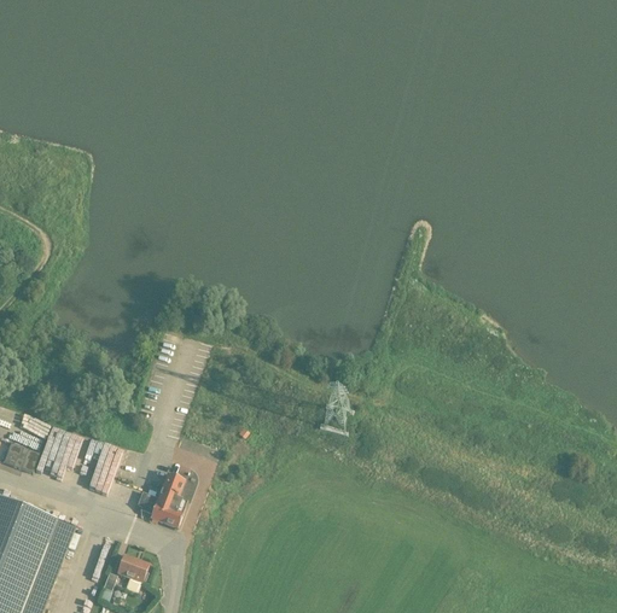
[(162,337),(161,348),(176,350),(178,338),(162,337)]
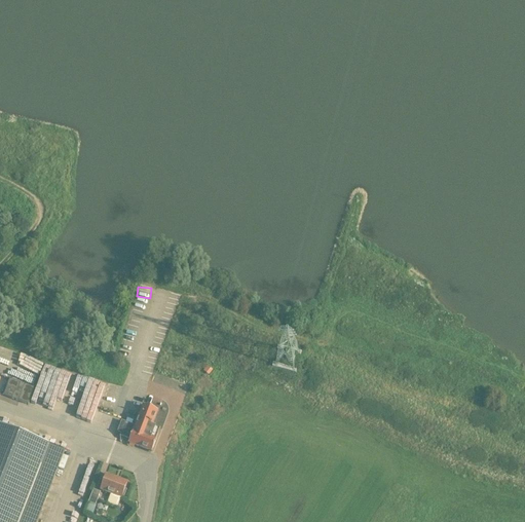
[(167,291),(162,307),(175,311),(180,296),(167,291)]
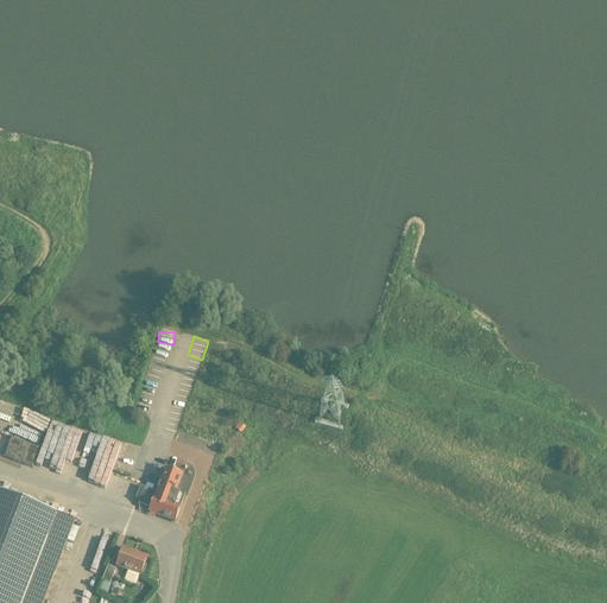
[(158,410),(169,367),(149,361),(138,404),(158,410)]
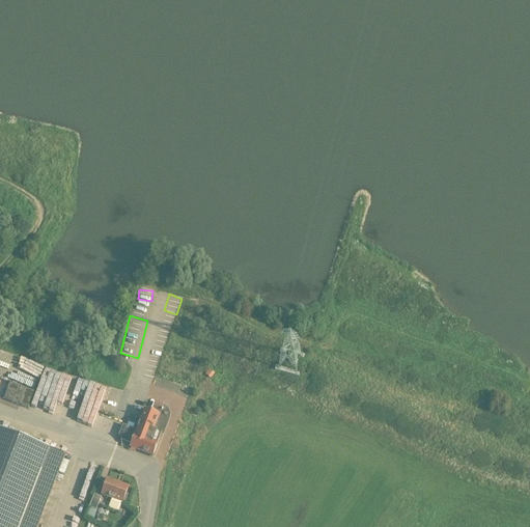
[(30,405),(36,388),(11,379),(5,395),(30,405)]
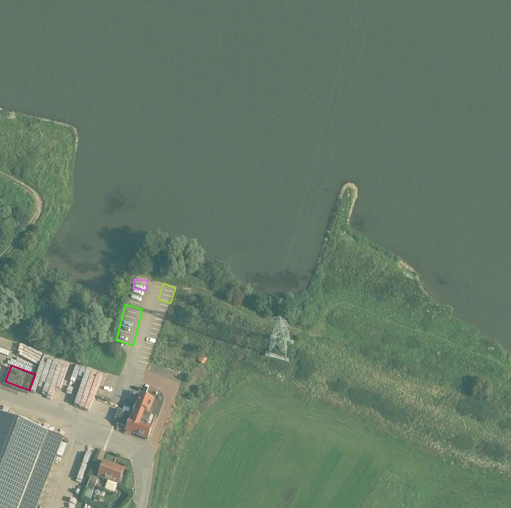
[(143,383),(139,391),(132,411),(119,406),(115,417),(118,418),(117,421),(127,424),(126,428),(148,436),(153,423),(156,414),(152,412),(149,411),(155,396),(153,396),(156,388),(143,383)]
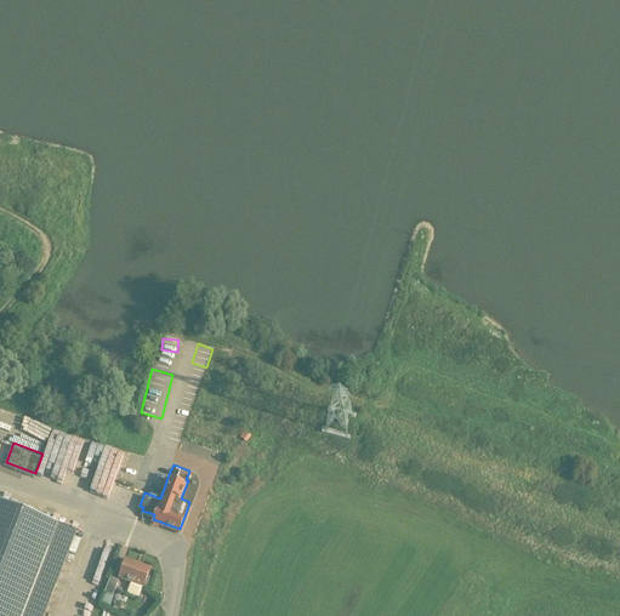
[(0,615),(43,615),(77,528),(0,498),(0,615)]
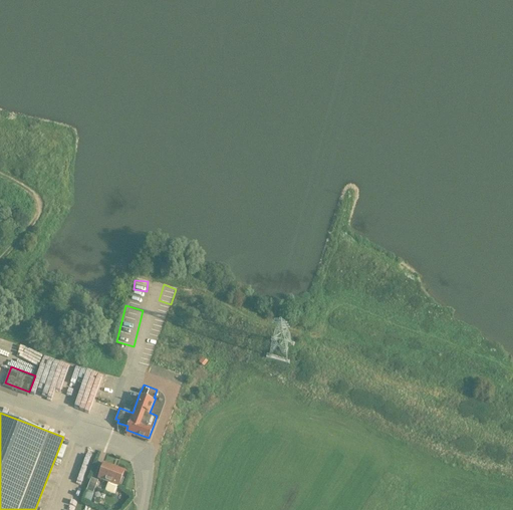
[(119,483),(119,481),(121,482),(123,475),(122,475),(124,468),(104,460),(98,476),(119,483)]
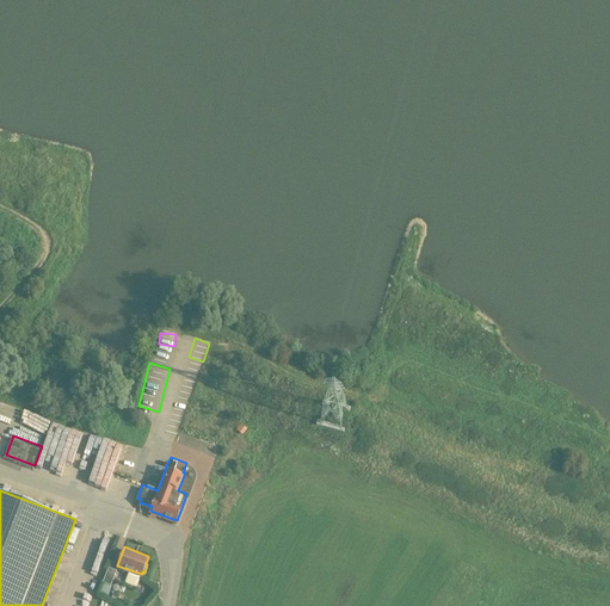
[(118,568),(110,564),(104,580),(112,583),(118,568)]
